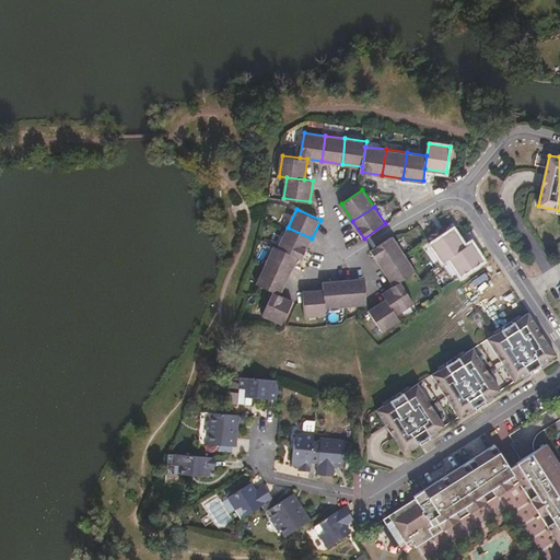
[(302,258),(312,238),(288,228),(279,247),(299,256),(302,258)]
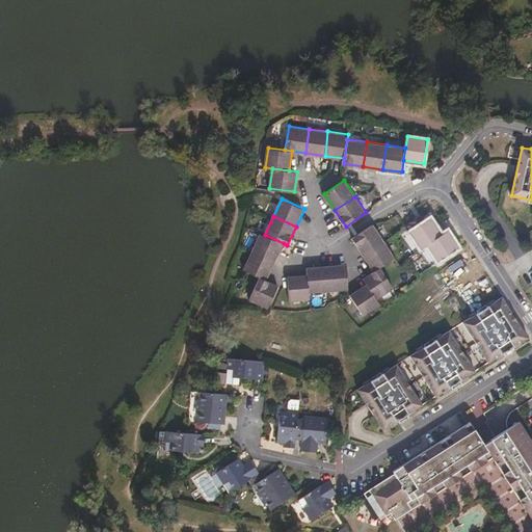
[(428,244),(444,234),(432,217),(411,231),(423,247),(428,244)]
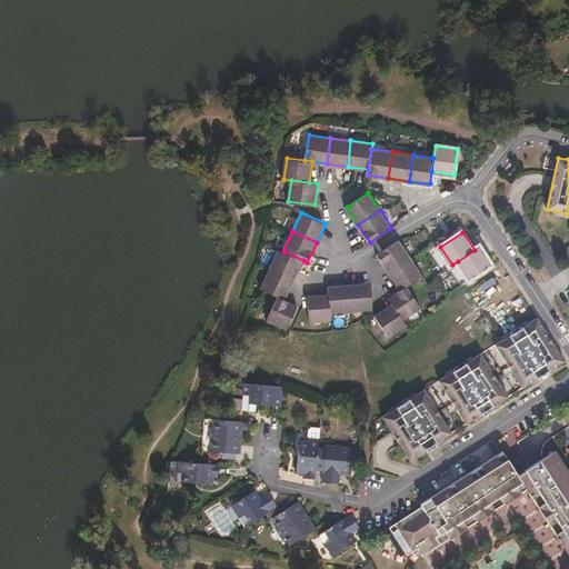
[(399,239),(397,240),(378,253),(390,272),(412,258),(399,239)]
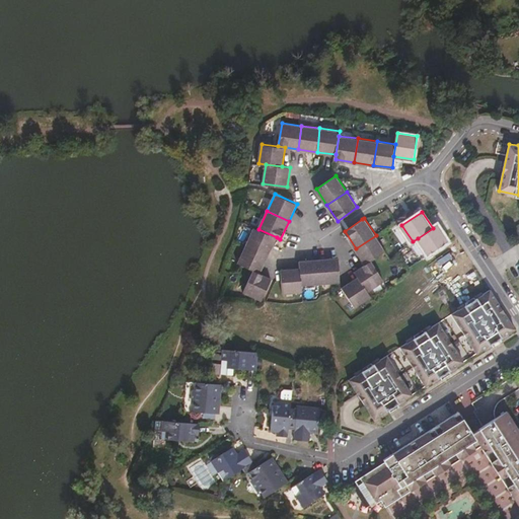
[(429,253),(449,240),(438,225),(433,228),(418,238),(429,253)]
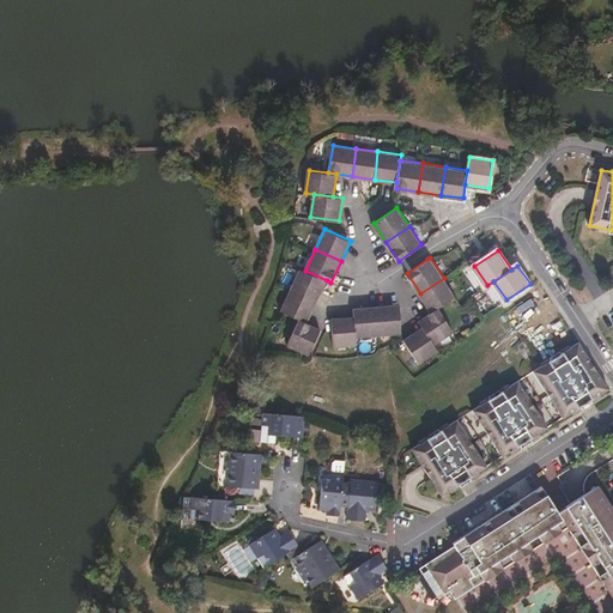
[(292,289),(317,301),(327,280),(305,271),(301,268),(292,289)]
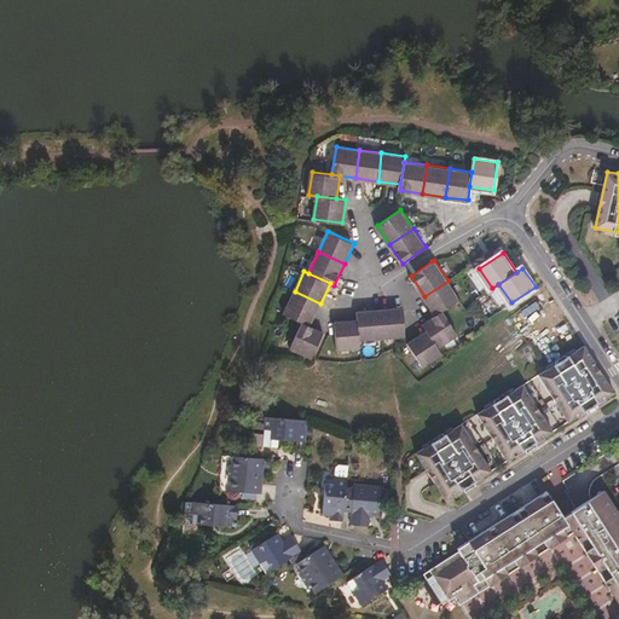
[(449,281),(424,296),(437,314),(444,311),(461,299),(449,281)]
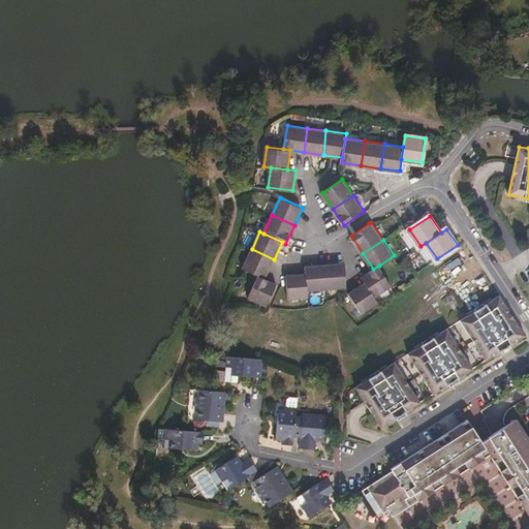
[(259,275),(266,278),(274,259),(252,249),(244,268),(259,275)]
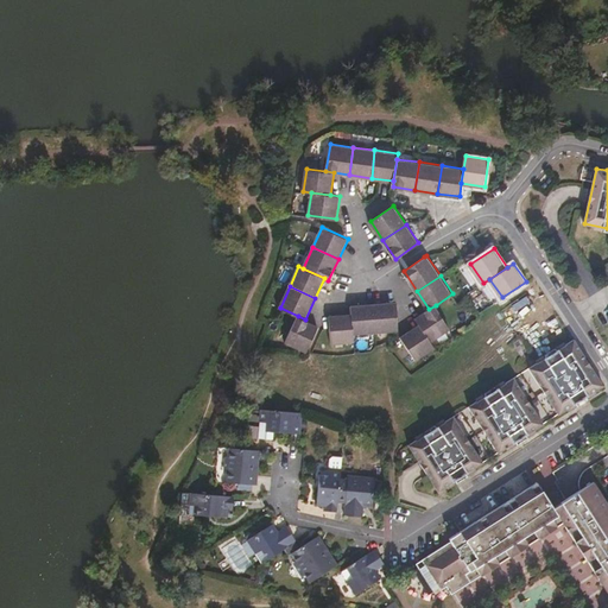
[(397,302),(374,303),(377,331),(399,329),(397,302)]
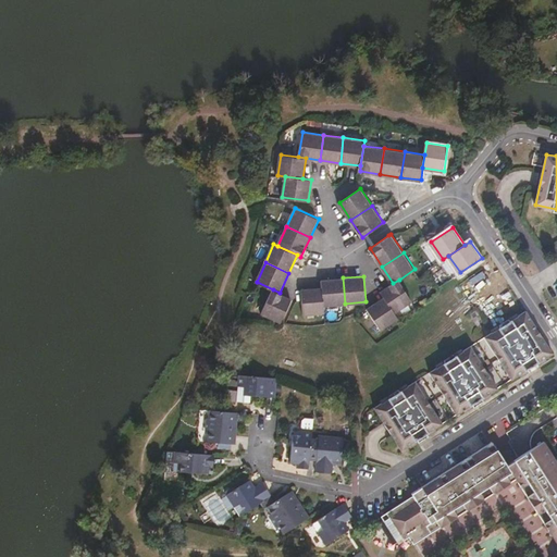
[(323,280),(323,286),(324,305),(345,304),(343,277),(323,280)]
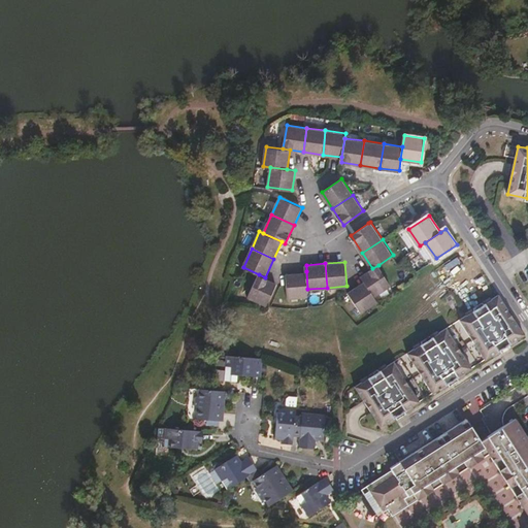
[(378,265),(372,268),(362,275),(365,281),(374,296),(392,285),(378,265)]
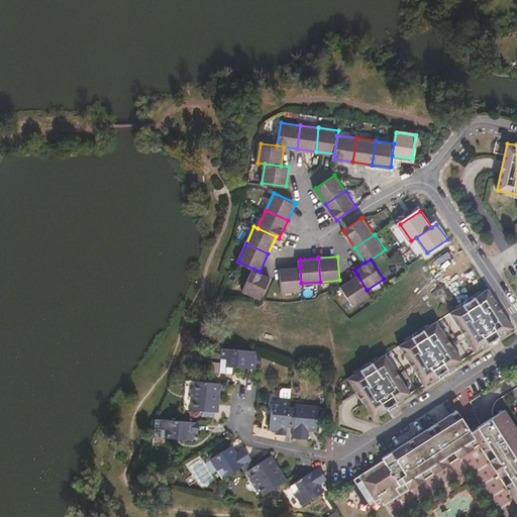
[(301,283),(300,266),(281,268),(283,292),(302,290),(301,283)]
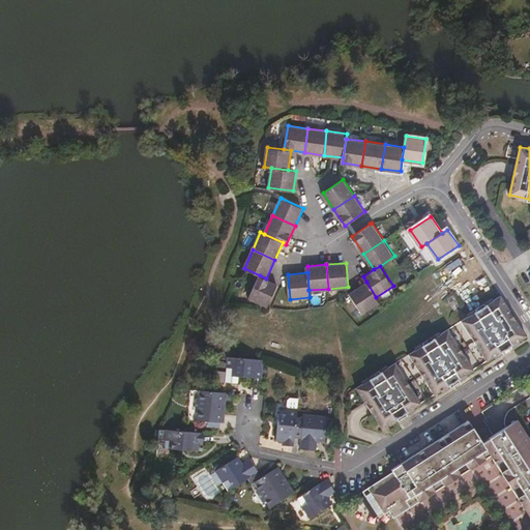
[(249,297),(267,306),(277,284),(266,278),(260,275),(249,297)]
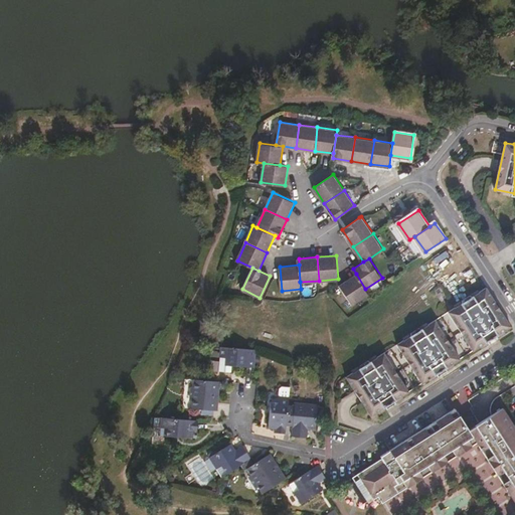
[(365,289),(356,274),(339,285),(353,305),(369,294),(365,289)]
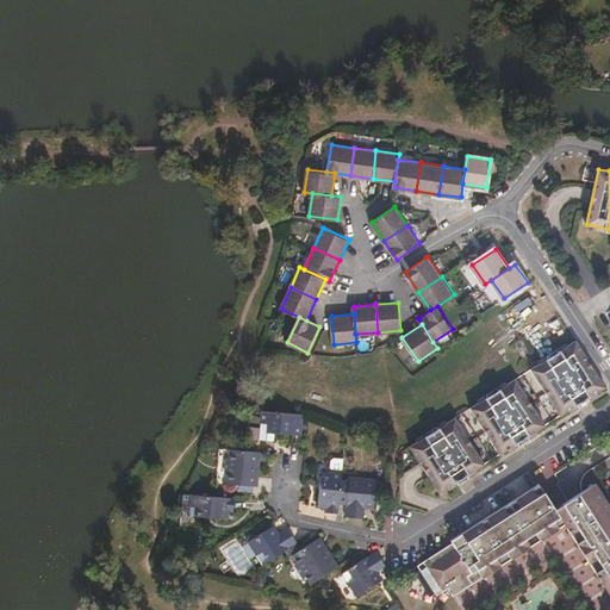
[(607,381),(577,338),(533,367),(562,414),(608,385),(607,381)]
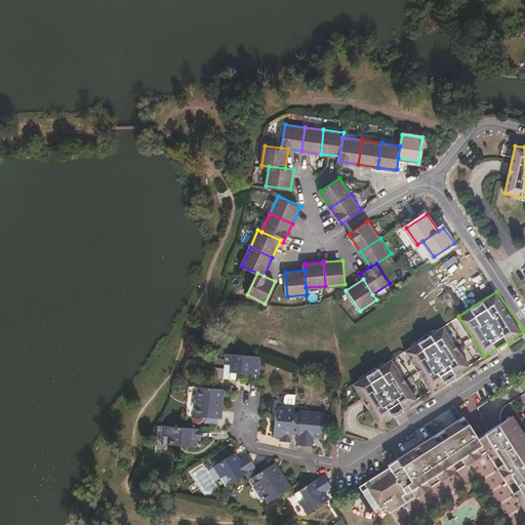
[(471,364),(445,324),(407,349),(433,389),(471,364)]
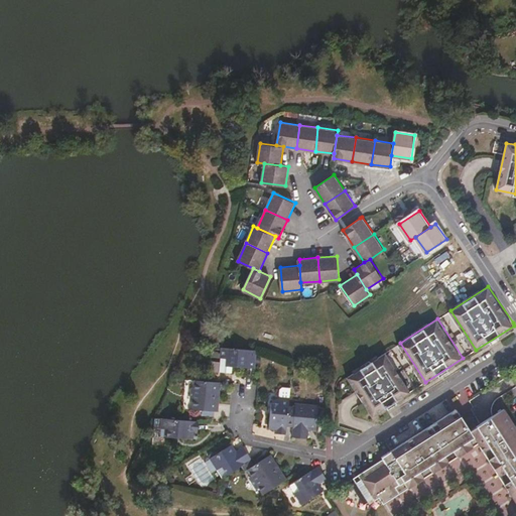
[(257,349),(237,347),(222,345),(215,344),(215,349),(221,349),(221,370),(233,371),(234,364),(235,364),(235,361),(240,361),(240,364),(255,366),(257,349)]
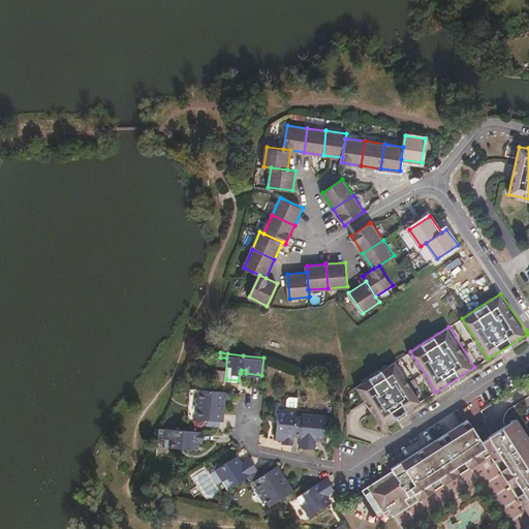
[(423,400),(397,360),(359,384),(384,425),(423,400)]
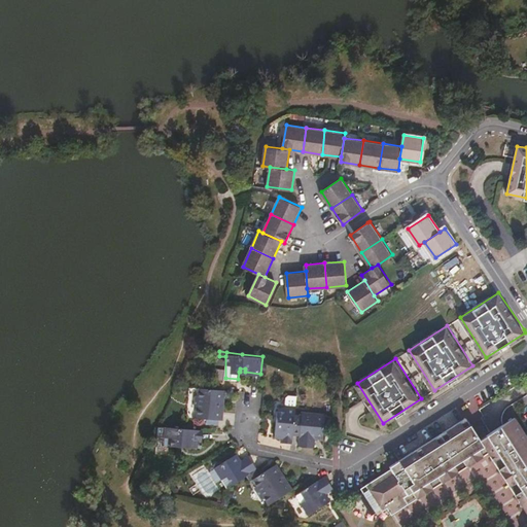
[(201,380),(200,387),(202,387),(218,388),(218,381),(201,380)]
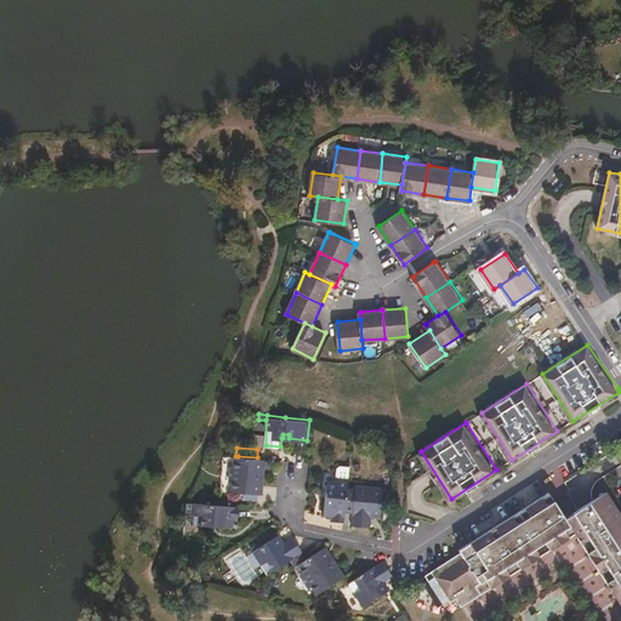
[(258,467),(258,457),(257,457),(238,456),(237,467),(235,479),(235,491),(256,493),(257,484),(261,484),(262,468),(258,467)]
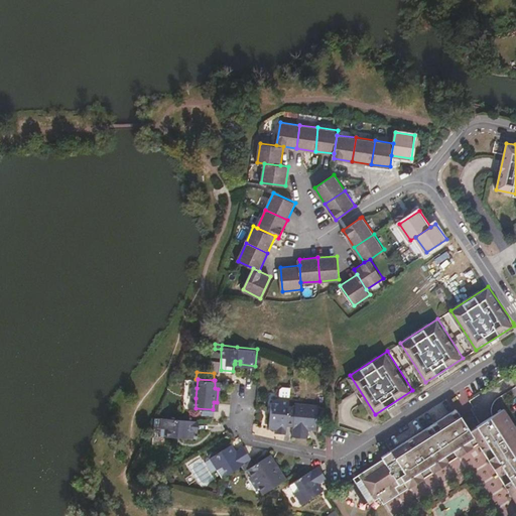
[(281,388),(280,396),(290,396),(291,387),(283,386),(281,388)]
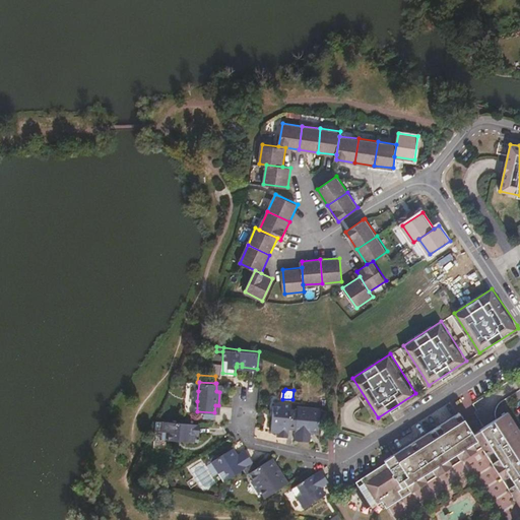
[(289,436),(293,399),(282,399),(282,405),(274,404),(272,431),(279,431),(279,436),(289,436)]
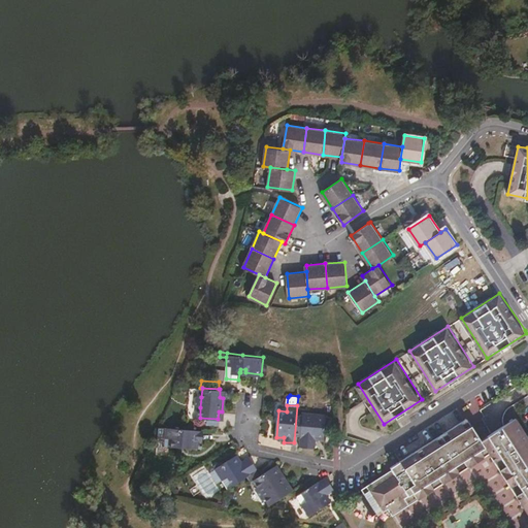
[(311,436),(315,437),(325,438),(327,413),(303,410),(300,446),(314,447),(315,441),(310,441),(311,436)]
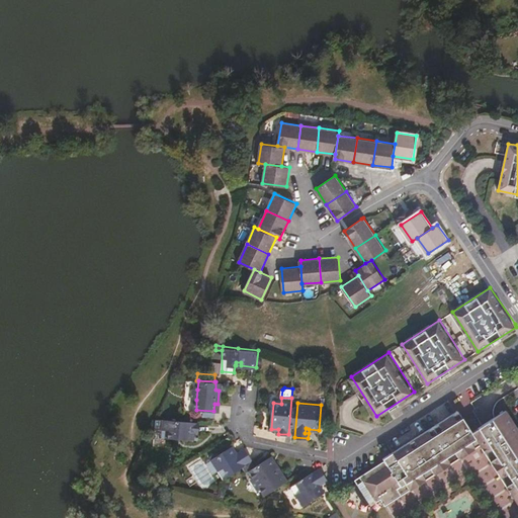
[(517,426),(507,409),(478,427),(505,471),(517,491),(517,426)]
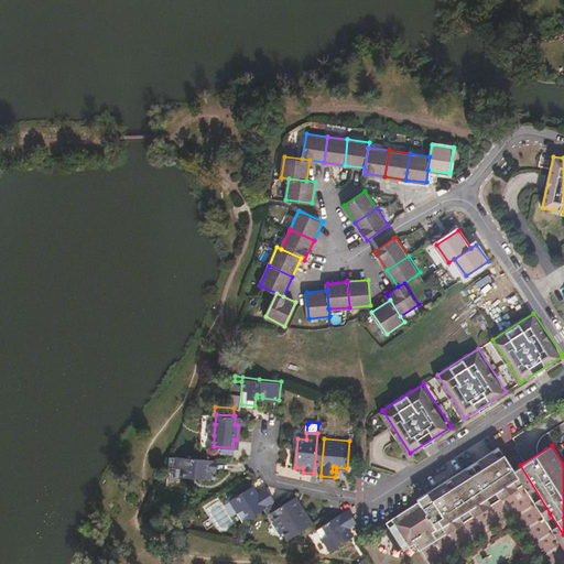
[(517,478),(512,470),(497,446),(416,498),(418,500),(390,518),(408,546),(414,543),(479,501),(517,478)]
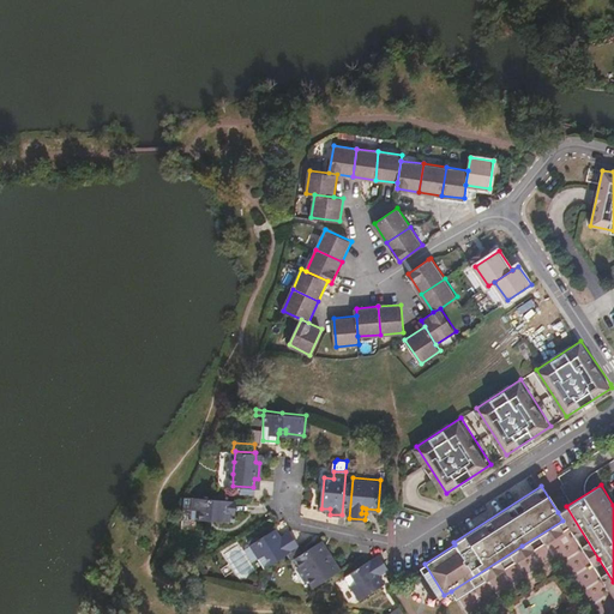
[(236,511),(238,499),(187,495),(185,517),(203,518),(232,519),(232,511),(236,511)]
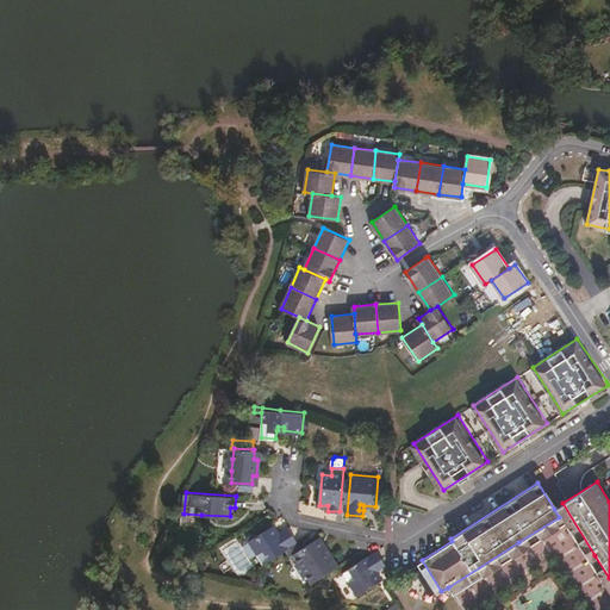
[(604,587),(609,583),(609,578),(595,555),(562,503),(554,509),(559,517),(564,526),(604,587)]
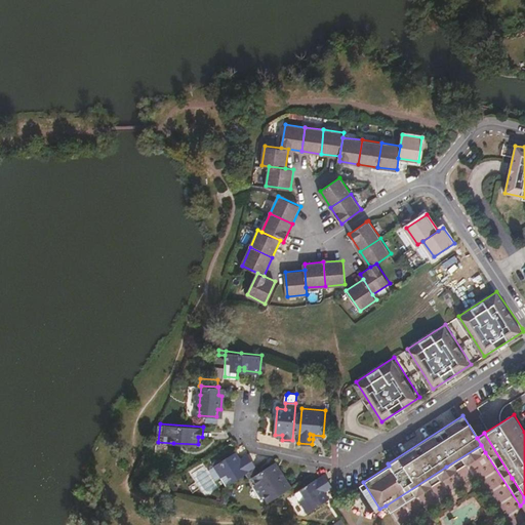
[(389,512),(485,452),(481,445),(446,467),(386,506),(389,512)]
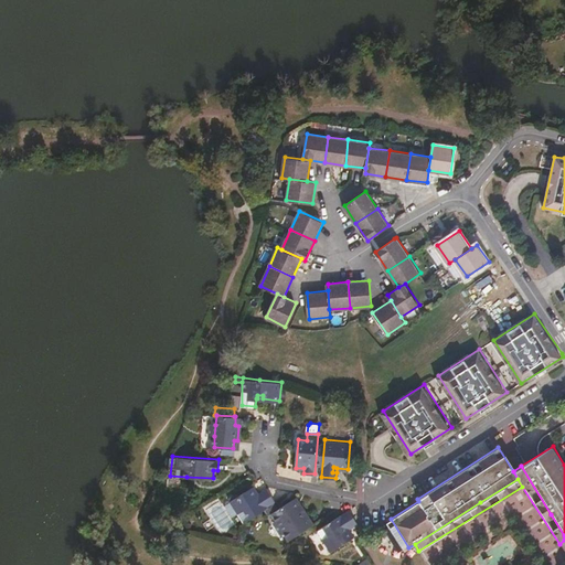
[(249,518),(275,502),(268,491),(260,496),(258,492),(254,486),(236,498),(231,501),(238,512),(245,509),(249,518)]
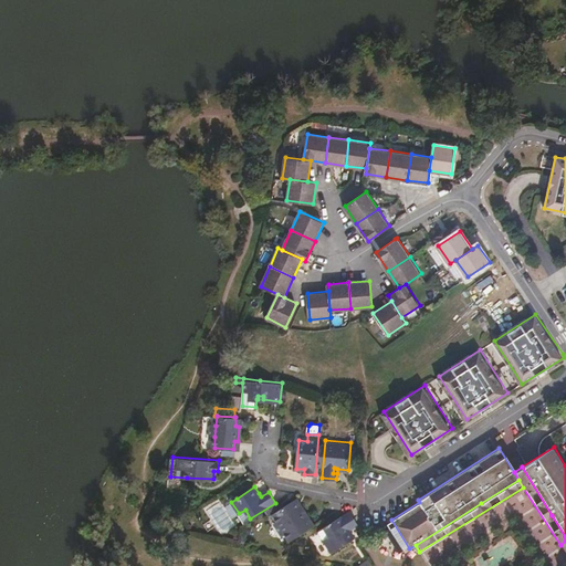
[(308,517),(310,516),(297,498),(293,500),(297,507),(301,506),(308,517)]
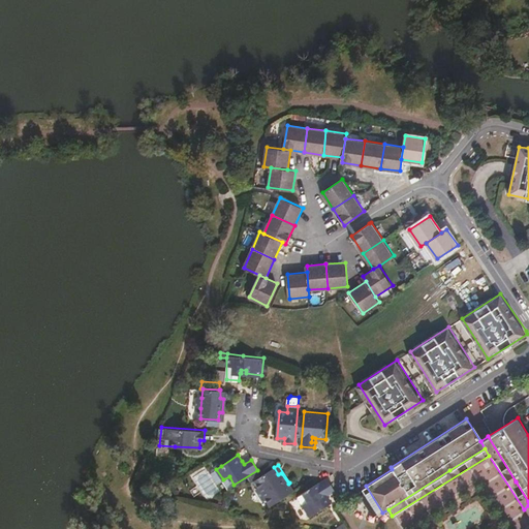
[(272,504),(289,492),(286,486),(288,484),(281,473),(278,474),(274,467),(255,479),(260,487),(266,496),(272,504)]
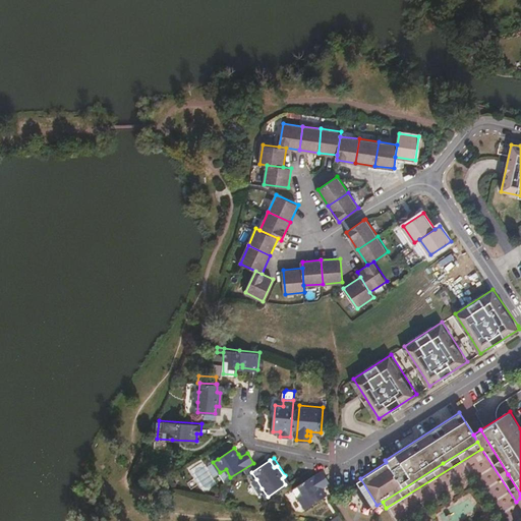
[(213,476),(220,472),(213,462),(207,465),(213,476)]
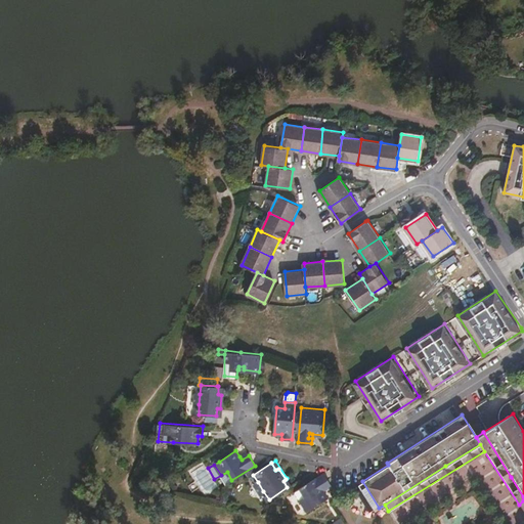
[(227,484),(231,480),(227,472),(221,475),(227,484)]
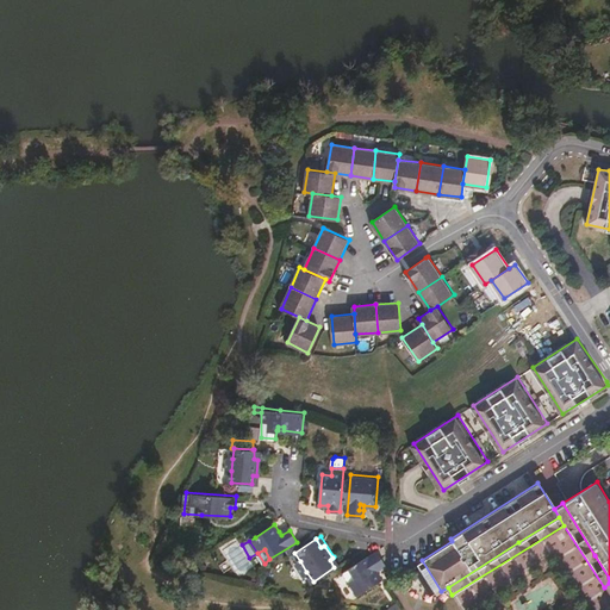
[(383,578),(379,571),(375,567),(384,562),(375,549),(349,567),(355,578),(349,582),(358,593),(383,578)]
